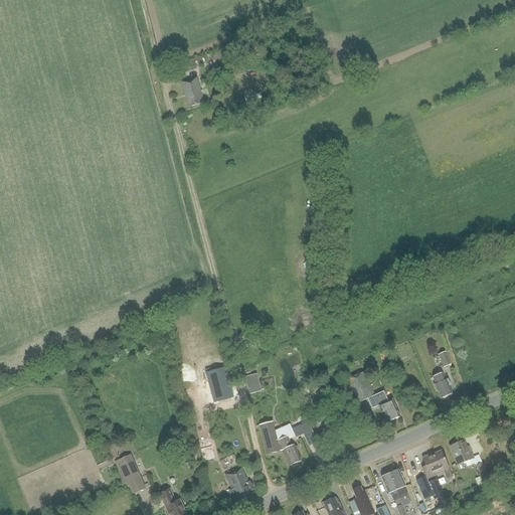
[(178,66),(180,74),(209,64),(211,69),(224,65),(223,61),(241,55),(237,45),(205,56),(204,55),(190,60),(191,62),(178,66)]
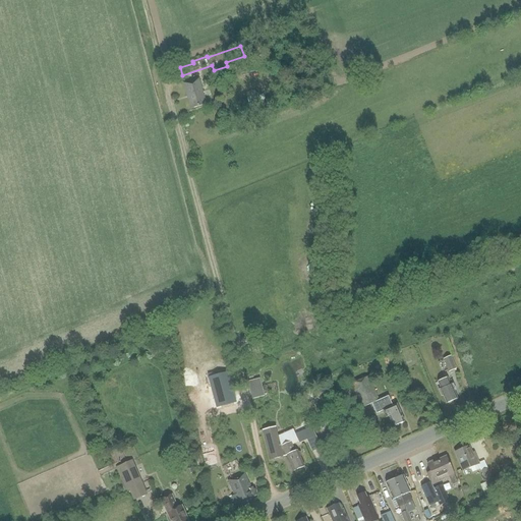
[(190,108),(206,103),(198,77),(183,82),(190,108)]
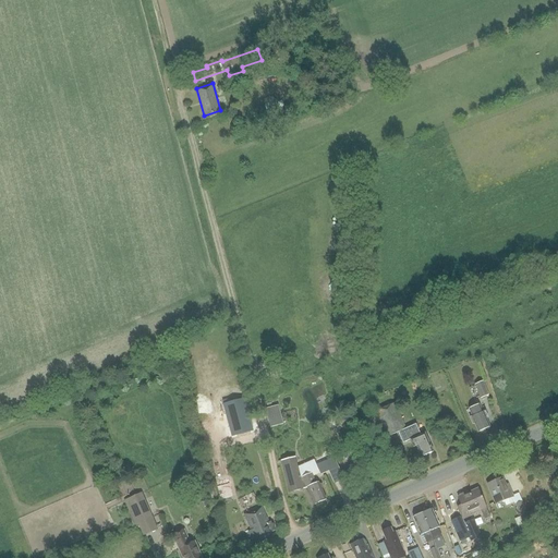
[(177,352),(170,354),(172,363),(180,361),(177,352)]
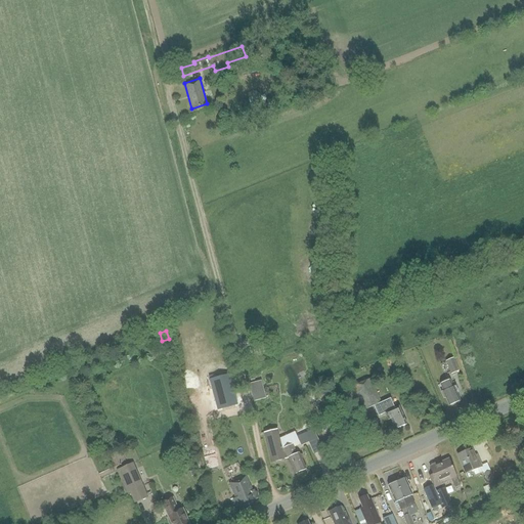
[(142,338),(144,344),(154,341),(151,335),(142,338)]
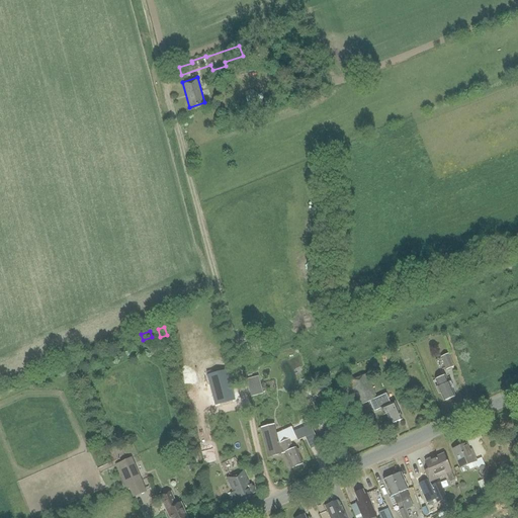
[(441,357),(446,370),(454,367),(448,354),(441,357)]
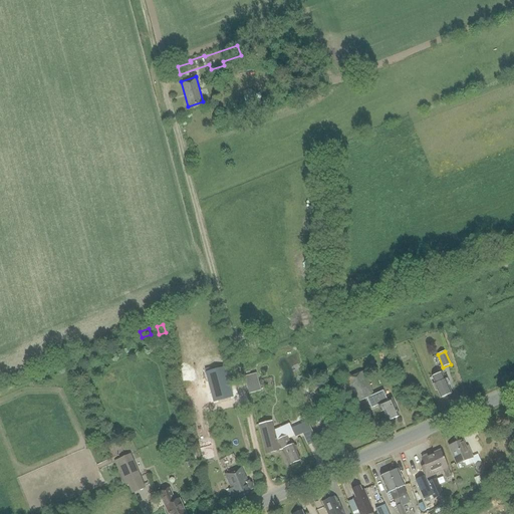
[(206,370),(214,402),(234,397),(225,365),(206,370)]
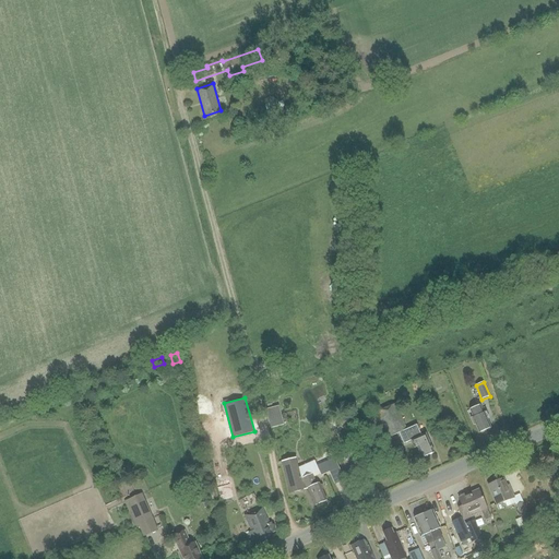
[(326,401),(311,404),(313,420),(330,418),(326,401)]
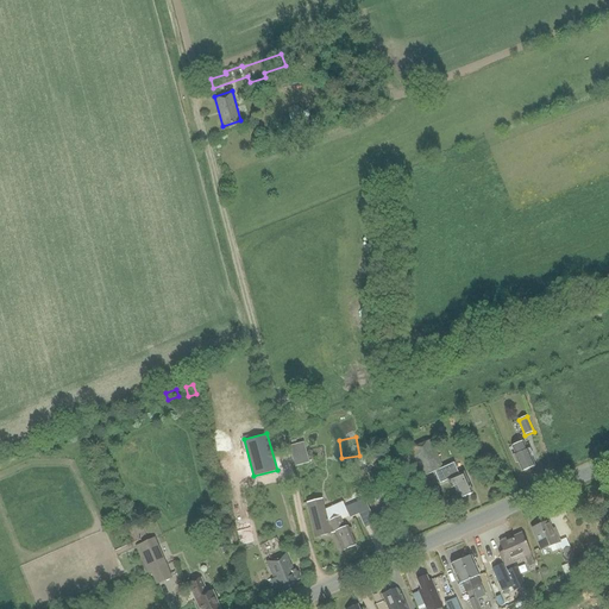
[(410,449),(424,478),(445,469),(432,440),(410,449)]
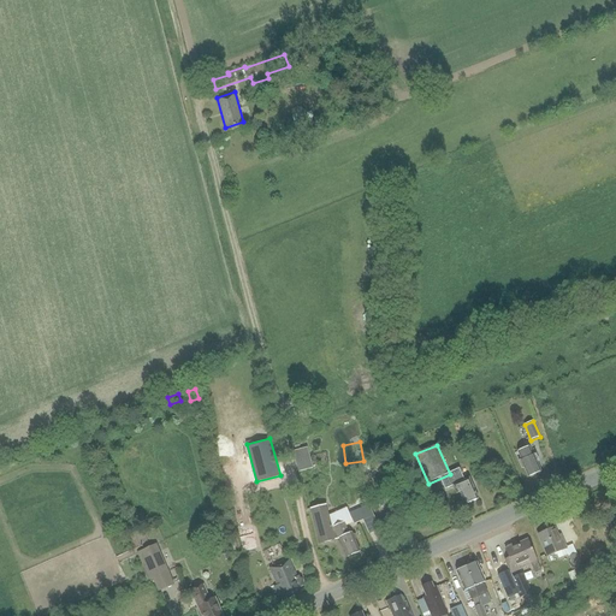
[(302,471),(317,467),(311,446),(296,450),(302,471)]
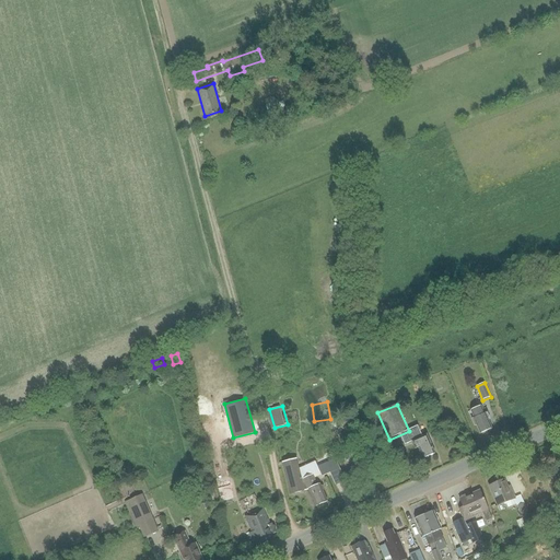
[(482,406),(471,410),(475,419),(471,420),(475,427),(477,426),(480,434),(491,429),(488,420),(490,419),(488,412),(486,413),(482,406)]
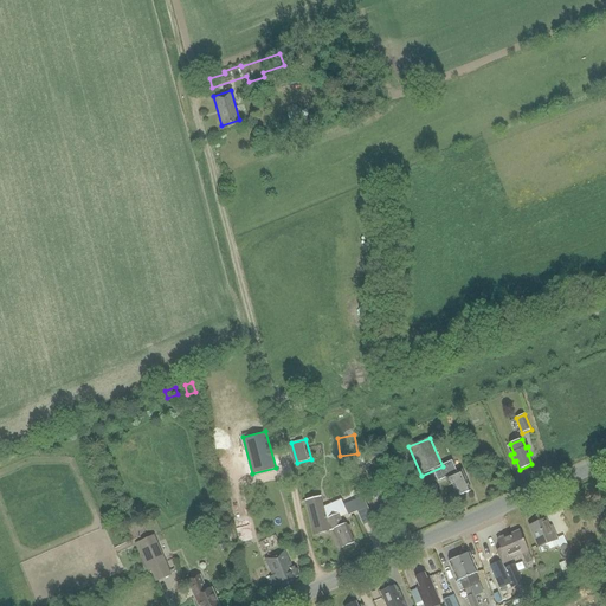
[(440,479),(446,477),(450,485),(453,484),(458,496),(469,491),(461,471),(455,474),(453,469),(445,472),(443,469),(437,471),(440,479)]
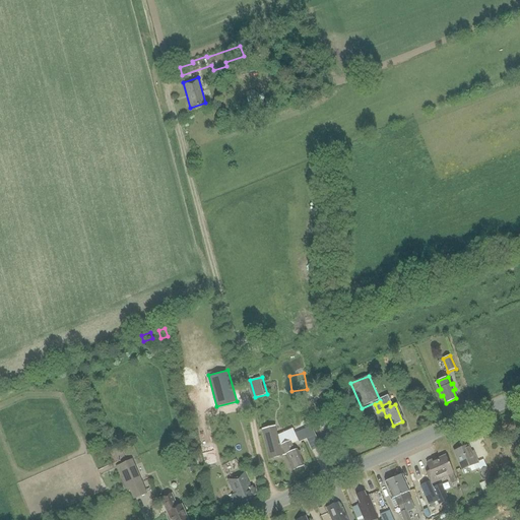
[(298,450),(295,450),(290,441),(280,446),(275,427),(262,430),(270,459),(286,454),(294,470),(304,465),(298,450)]
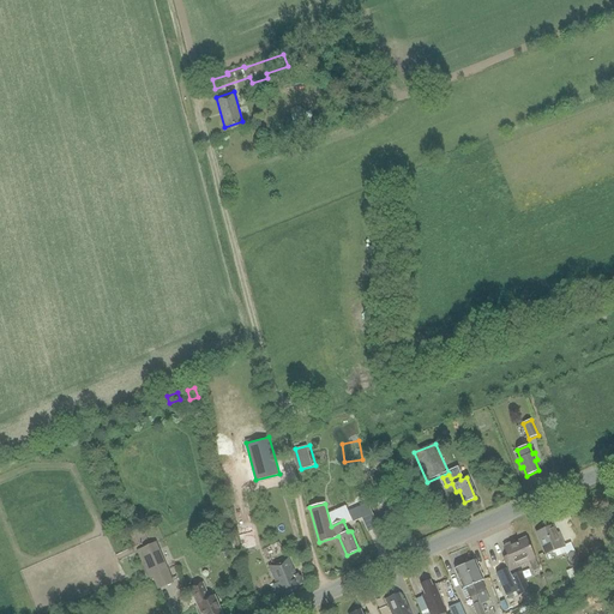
[(353,522),(353,523),(362,518),(373,513),(368,504),(348,512),(353,522)]
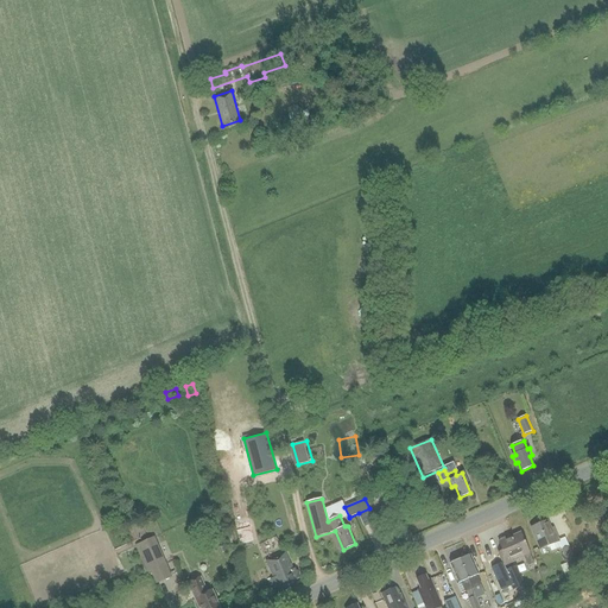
[(242,543),(257,539),(252,520),(238,524),(242,543)]
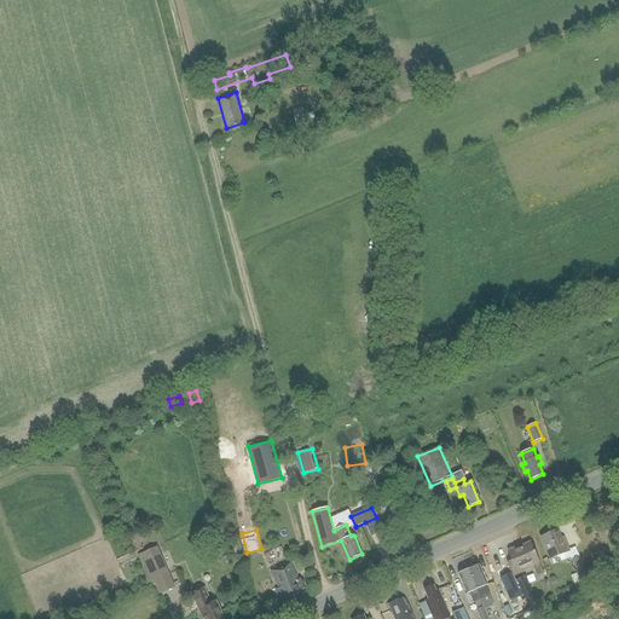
[(551,559),(560,555),(562,561),(571,557),(568,551),(570,550),(562,536),(561,537),(557,530),(542,537),(551,559)]
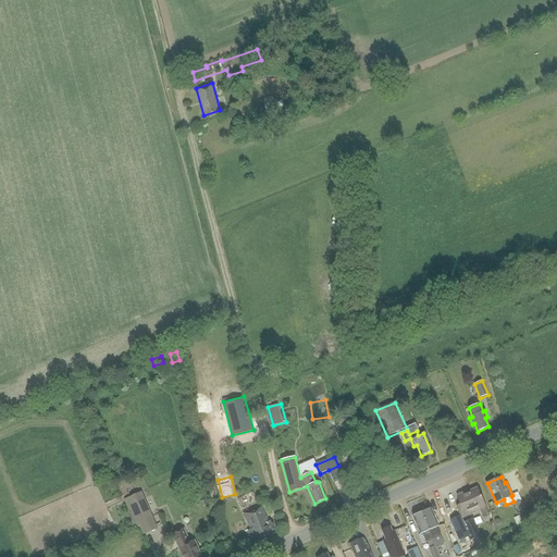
[(460,516),(450,520),(459,541),(461,540),(462,544),(481,535),(473,518),(463,522),(462,518),(480,510),(483,519),(490,517),(477,487),(465,493),(462,492),(458,494),(457,496),(456,497),(459,506),(456,507),(460,516)]
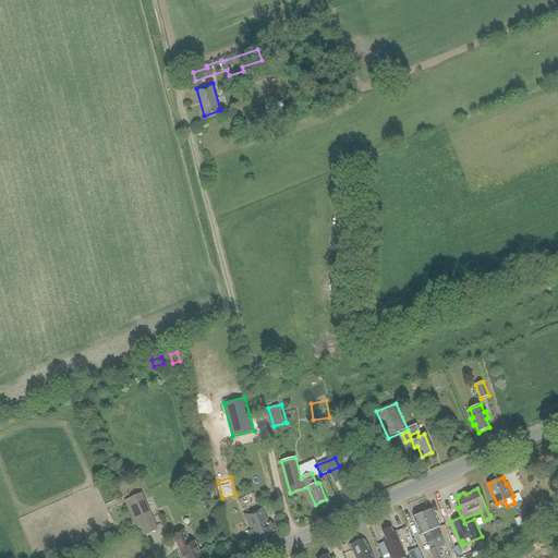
[(125,501),(136,525),(138,524),(144,535),(158,529),(153,517),(146,520),(143,512),(149,509),(143,493),(125,501)]
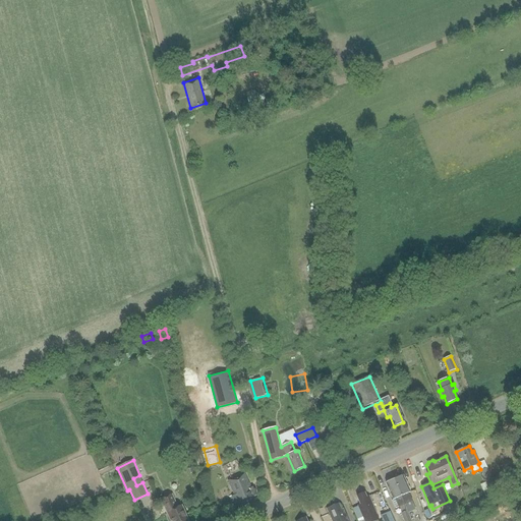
[(243,475),(230,481),(236,496),(233,497),(236,504),(244,501),(245,504),(254,500),(253,498),(256,496),(255,494),(257,493),(255,488),(252,489),(251,486),(248,487),(243,475)]
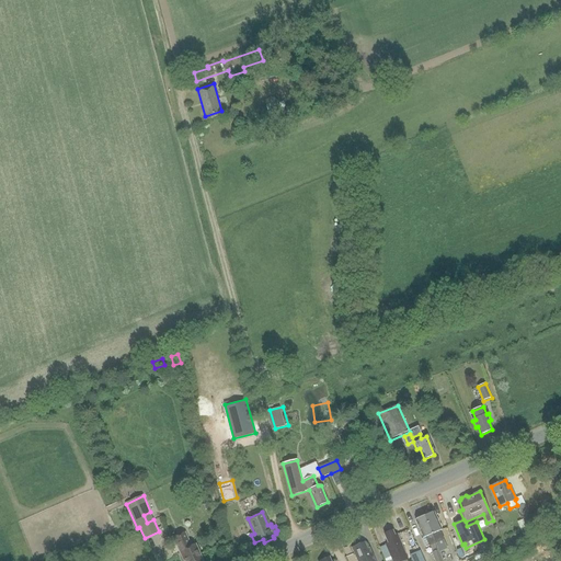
[(432,534),(435,542),(444,539),(439,530),(441,529),(433,513),(425,516),(433,534),(432,534)]
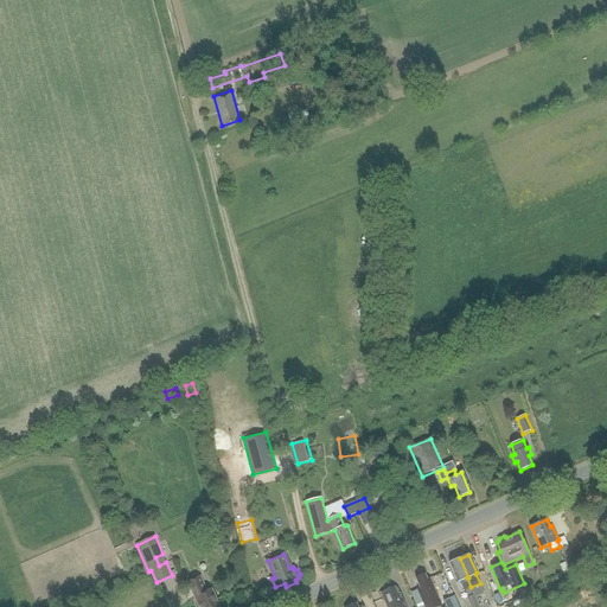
[(474,595),(471,587),(467,577),(468,577),(460,558),(449,563),(458,582),(461,581),(465,589),(466,589),(470,596),(467,598),(471,606),(480,606),(475,594),(474,595)]
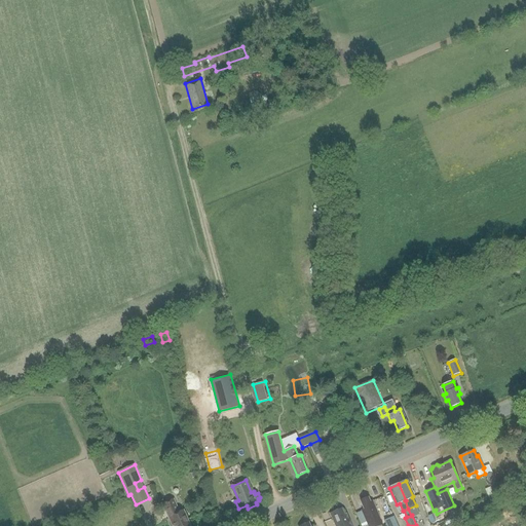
[(362,512),(367,524),(381,518),(374,501),(372,502),(369,496),(361,500),(365,511),(362,512)]
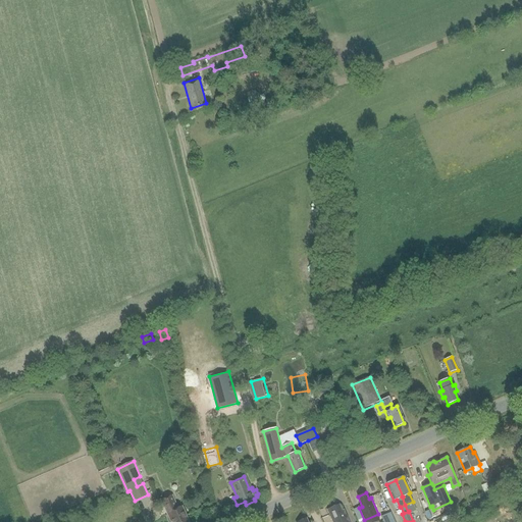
[(171,497),(162,501),(171,521),(189,521),(184,509),(178,511),(171,497)]
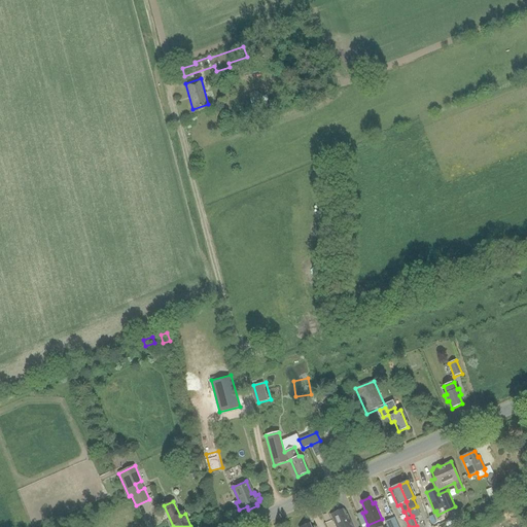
[(344,508),(332,513),(335,518),(332,519),(337,526),(354,526),(348,512),(346,513),(344,508)]
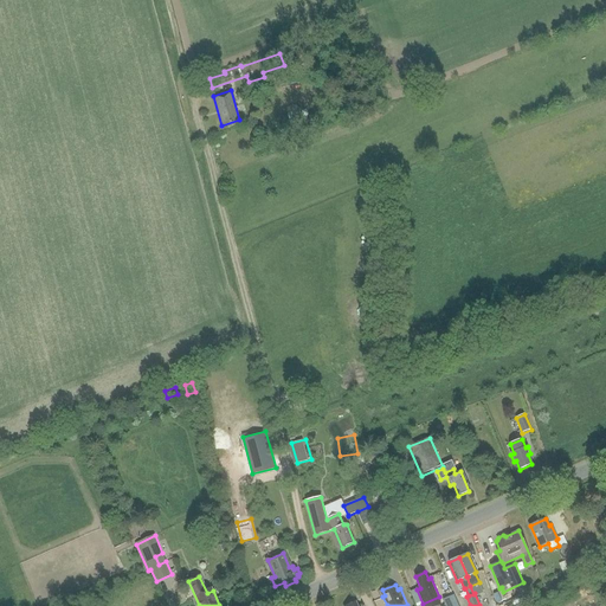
[(442,600),(444,605),(458,605),(453,595),(442,600)]
